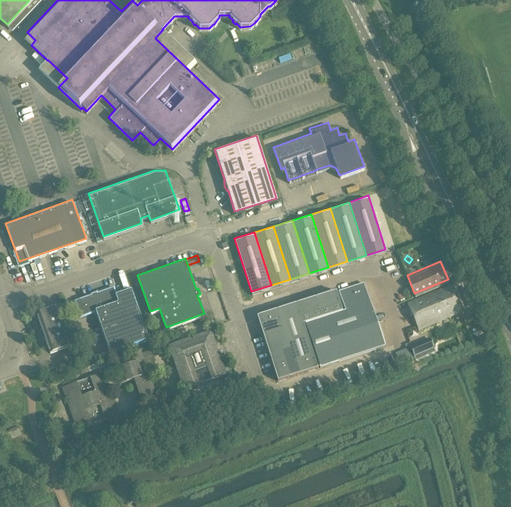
[(384,343),(381,332),(363,279),(338,287),(344,307),(342,308),(322,314),(305,320),(319,365),(384,343)]
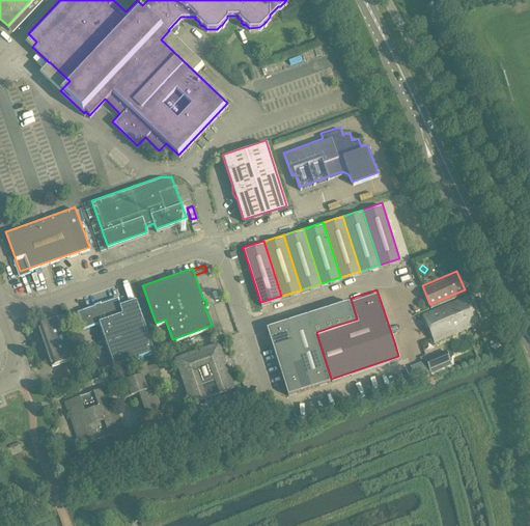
[(446,301),(422,310),(433,336),(433,337),(434,338),(448,332),(465,325),(466,325),(477,320),(471,306),(466,293),(450,299),(446,301)]
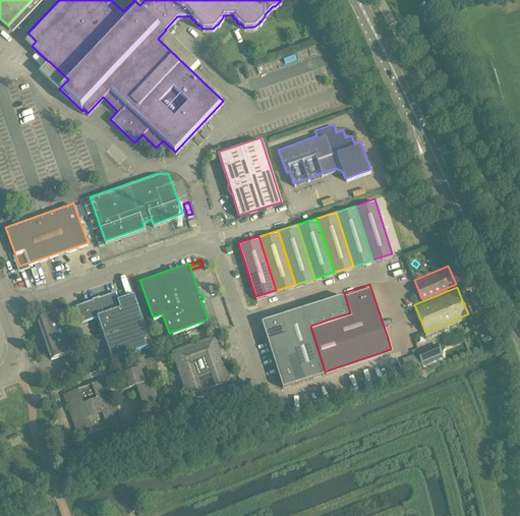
[(151,342),(141,316),(132,291),(117,296),(115,289),(75,302),(81,319),(97,313),(111,356),(151,342)]
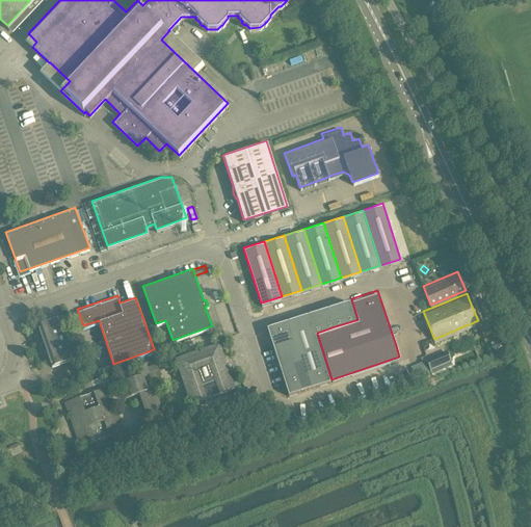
[(348,299),(327,306),(335,326),(355,320),(348,299)]
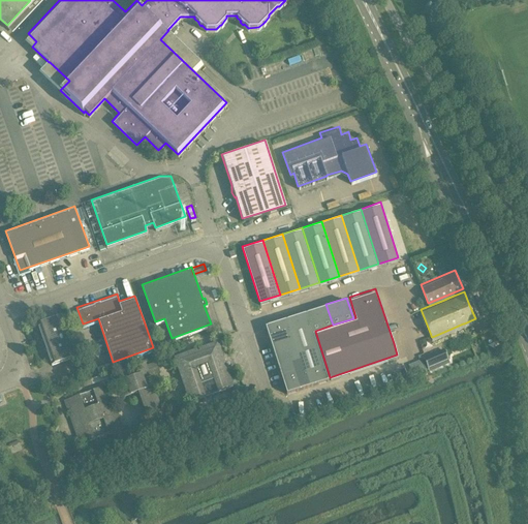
[(325,304),(306,311),(312,331),(315,331),(333,325),(325,304)]
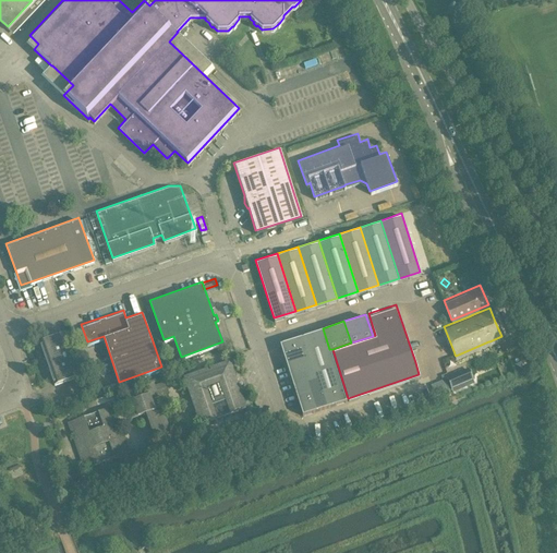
[(323,328),(301,335),(312,370),(334,363),(329,349),(323,328)]
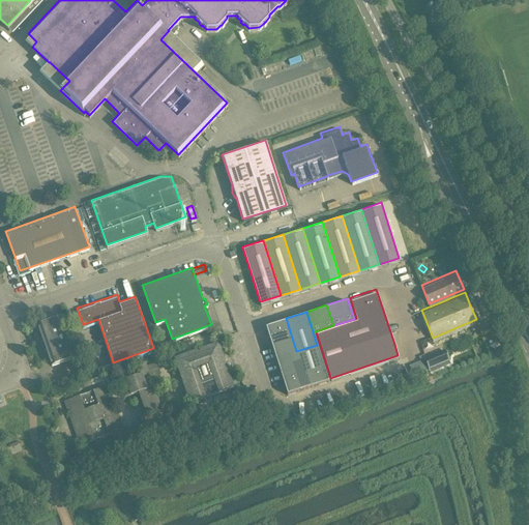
[(51,361),(76,353),(61,314),(37,322),(51,361)]
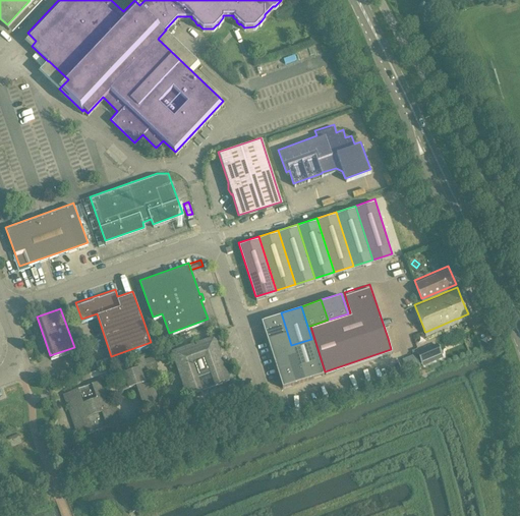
[(291,345),(281,312),(261,319),(272,352),(291,345)]
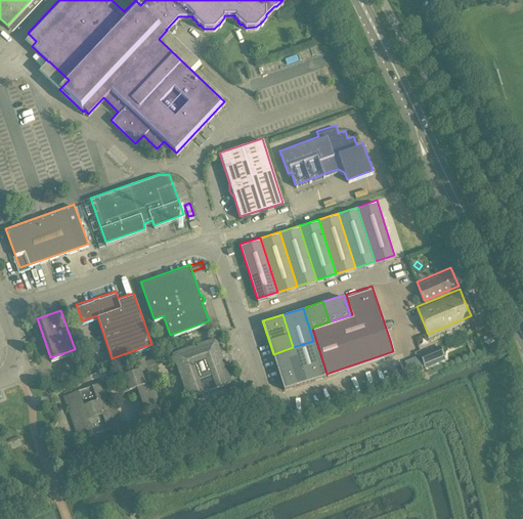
[(483,340),(490,337),(485,322),(478,326),(483,340)]
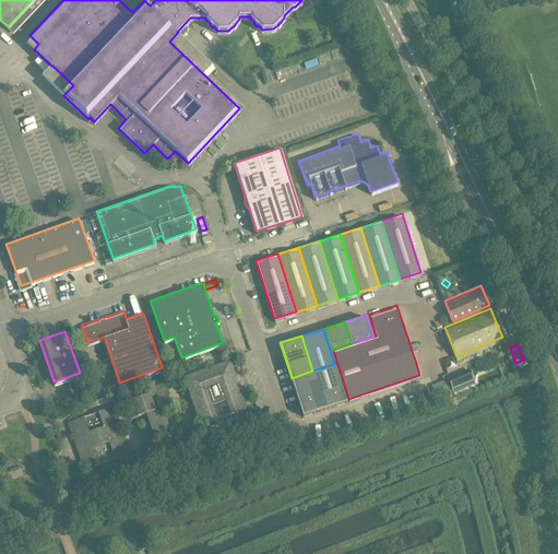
[(200,421),(245,404),(229,360),(183,375),(200,421)]
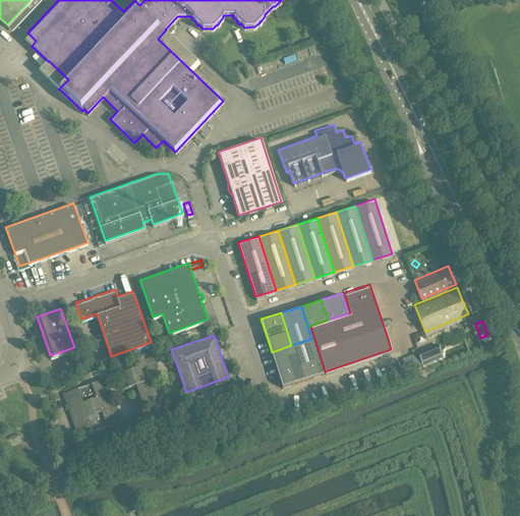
[(323,373),(311,339),(291,345),(301,378),(323,373)]
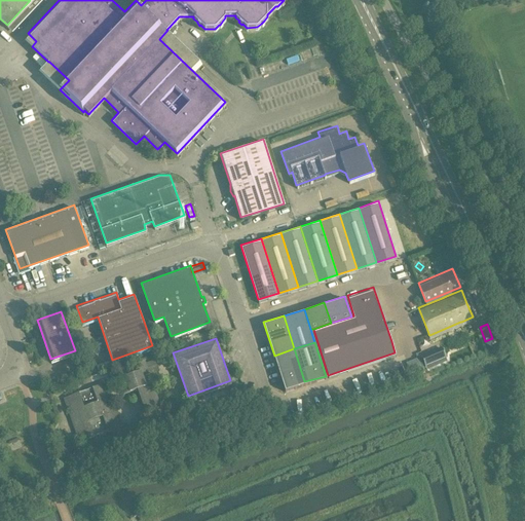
[(425,362),(444,354),(440,343),(421,351),(425,362)]
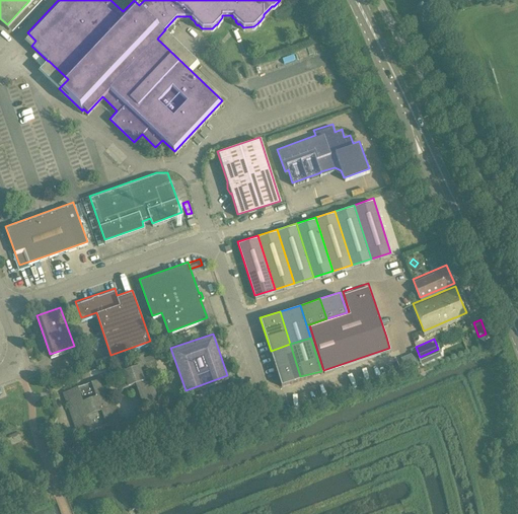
[(290,344),(271,351),(281,383),(285,381),(300,376),(290,344)]
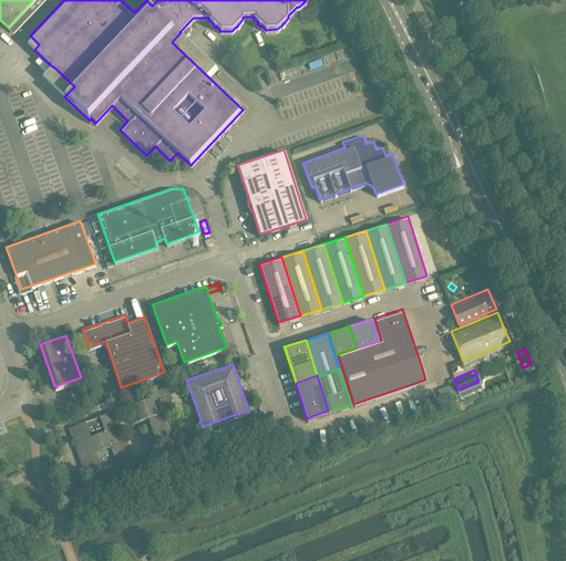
[(441,398),(453,394),(450,383),(438,388),(441,398)]
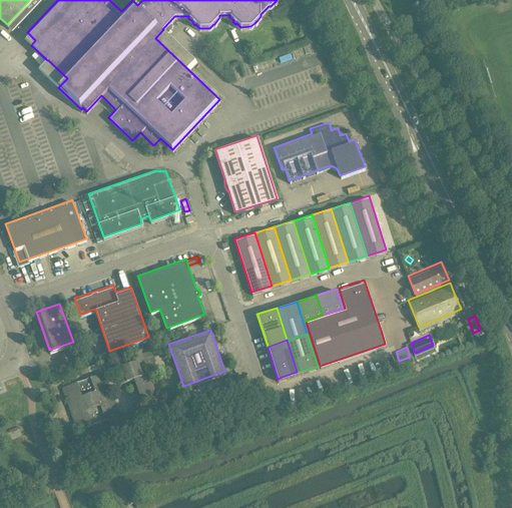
[(145,360),(152,357),(148,348),(142,351),(145,360)]
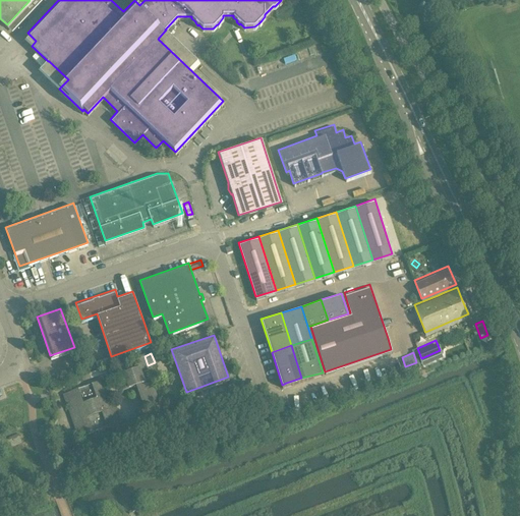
[(136,356),(139,363),(116,371),(121,387),(135,382),(146,409),(160,404),(142,354),(136,356)]
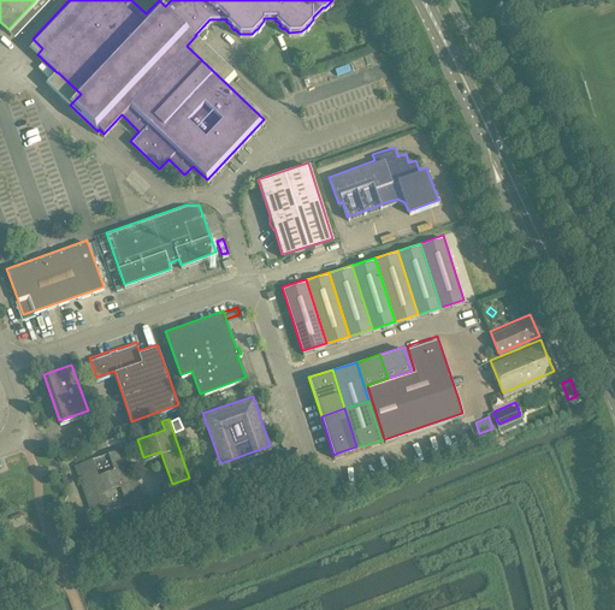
[(105,437),(107,443),(125,437),(123,431),(105,437)]
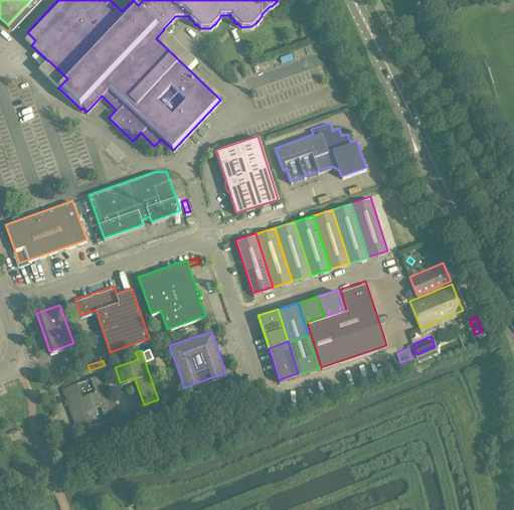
[(76,429),(119,413),(104,371),(62,386),(76,429)]
